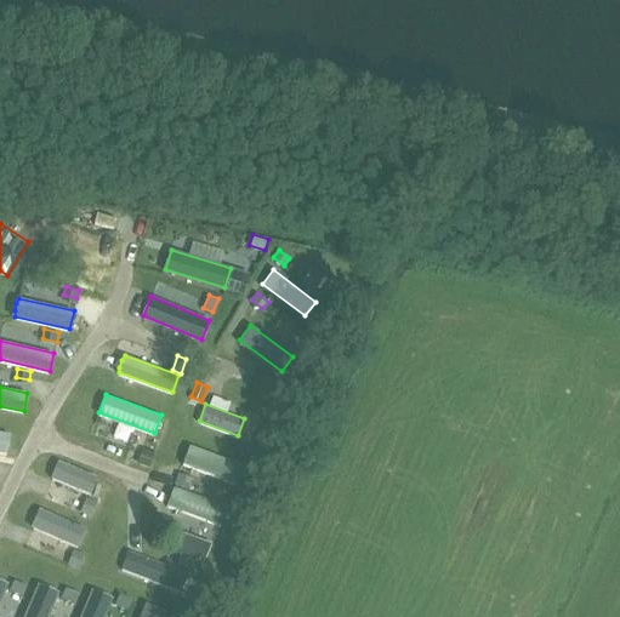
[(0,430),(0,451),(6,452),(10,433),(0,430)]
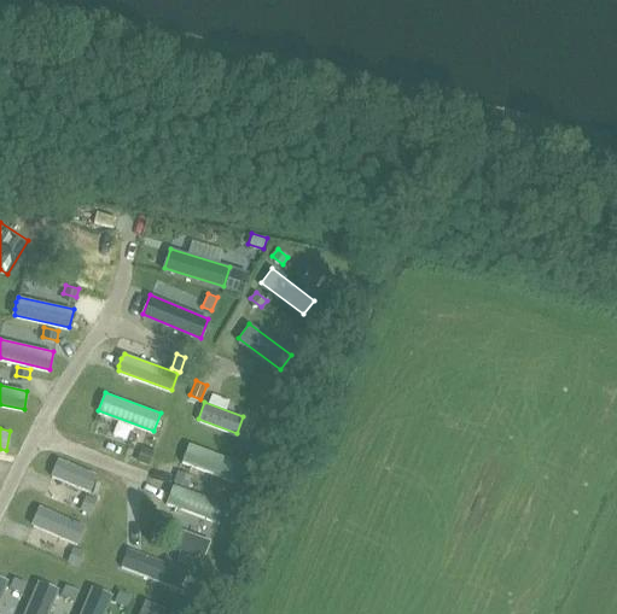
[(238,475),(240,468),(242,463),(188,443),(182,460),(234,480),(238,475)]
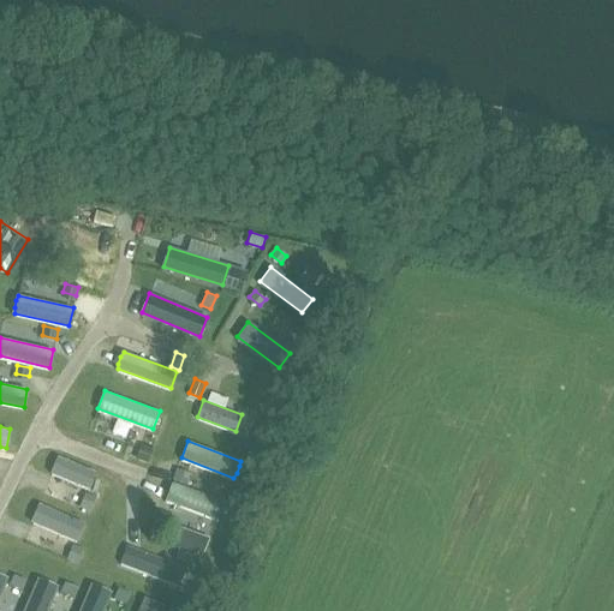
[(142,445),(137,457),(147,460),(150,449),(142,445)]
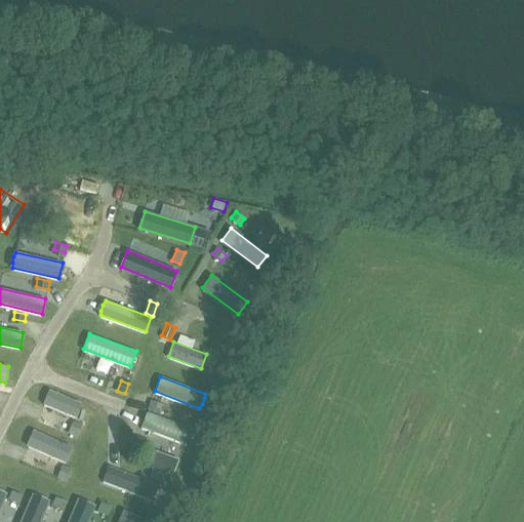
[(82,403),(50,390),(44,403),(77,416),(82,403)]
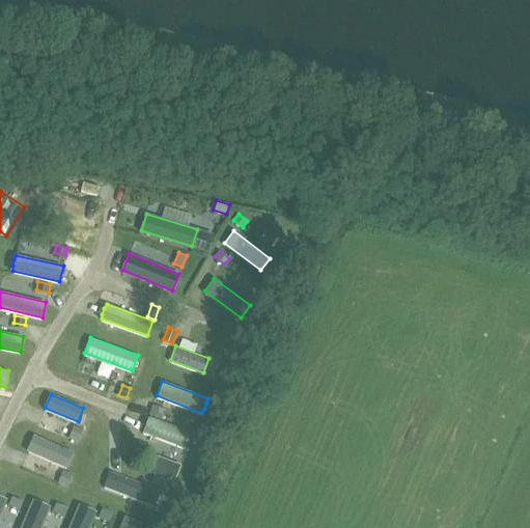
[(164,410),(154,406),(150,412),(162,416),(164,410)]
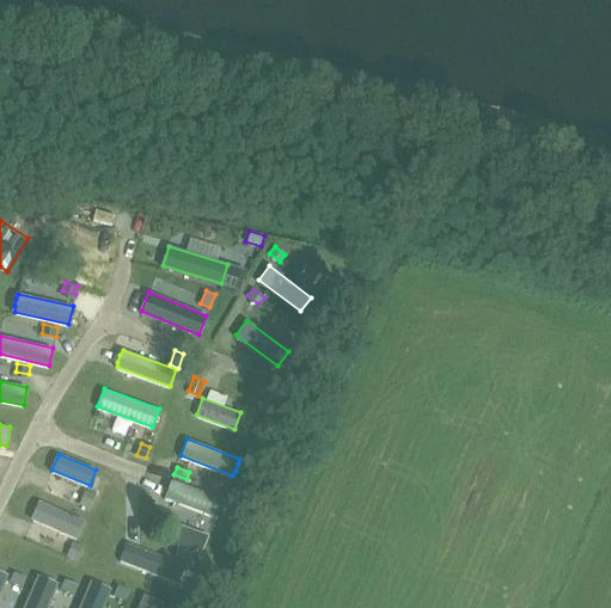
[(165,497),(218,516),(220,511),(222,504),(224,499),(171,479),(165,497)]
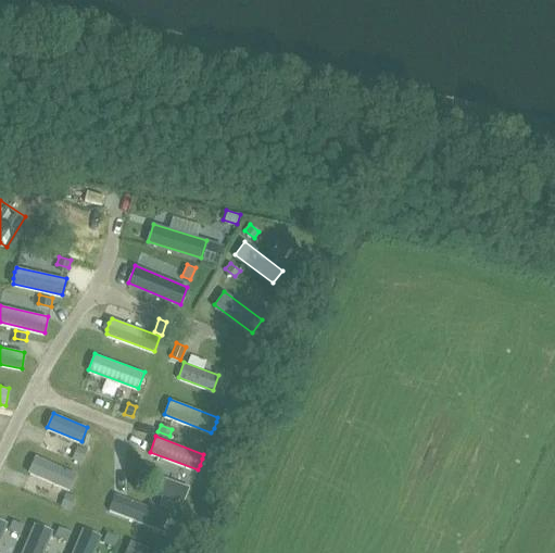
[(83,462),(87,450),(79,447),(74,459),(83,462)]
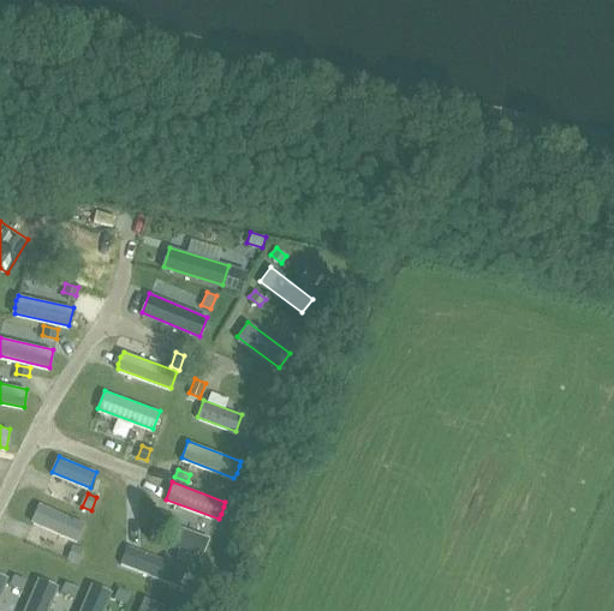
[(77,540),(84,522),(41,503),(37,508),(34,515),(33,521),(77,540)]
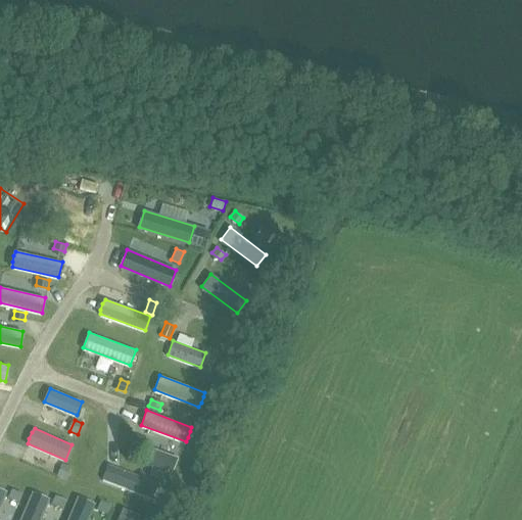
[(146,446),(149,438),(138,434),(135,442),(146,446)]
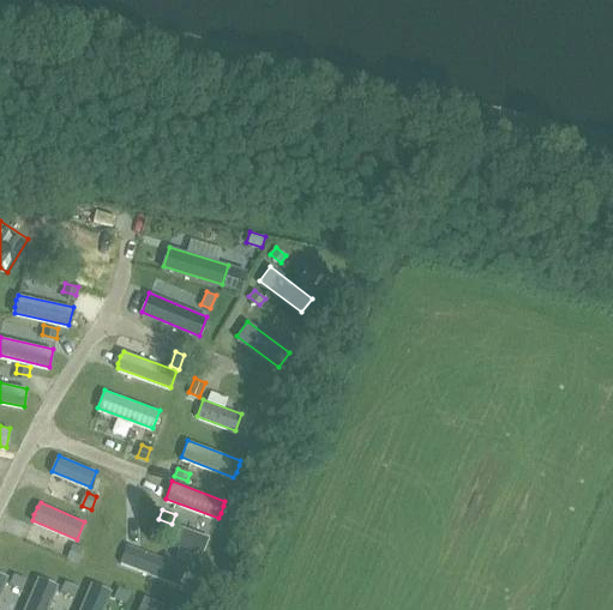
[(83,547),(74,543),(68,557),(78,561),(83,547)]
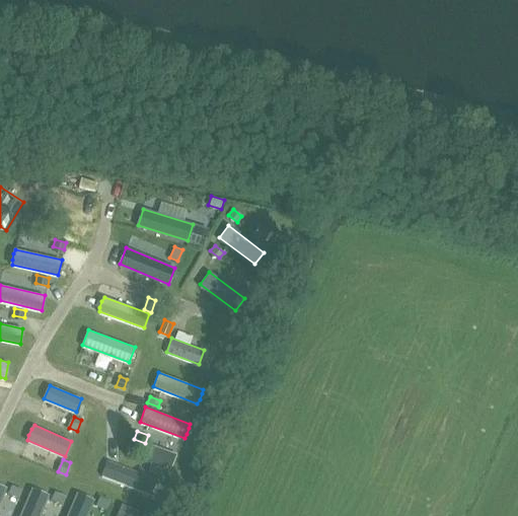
[(108,459),(103,474),(148,491),(153,474),(108,459)]
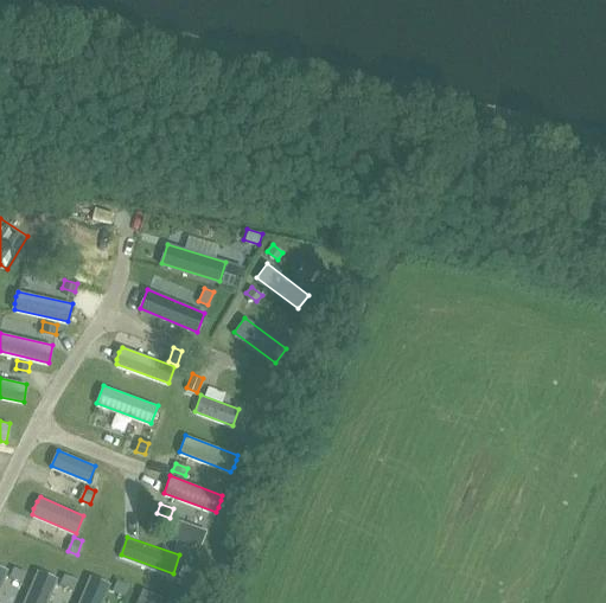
[(176,540),(173,551),(186,556),(190,545),(176,540)]
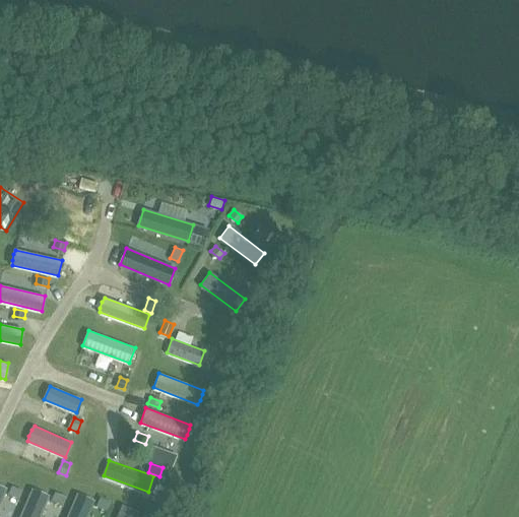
[(12,486),(8,494),(19,498),(22,490),(12,486)]
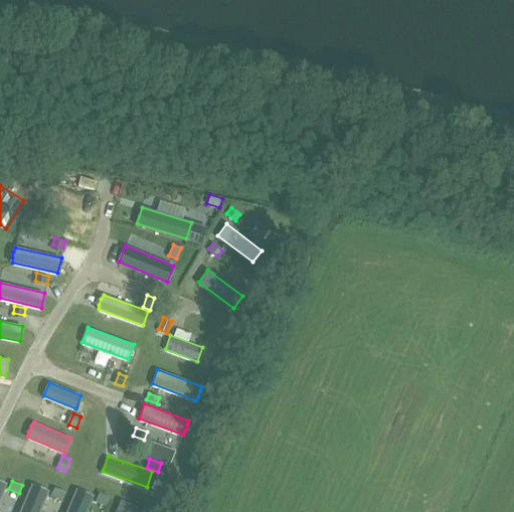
[(32,484),(19,511),(38,511),(48,491),(32,484)]
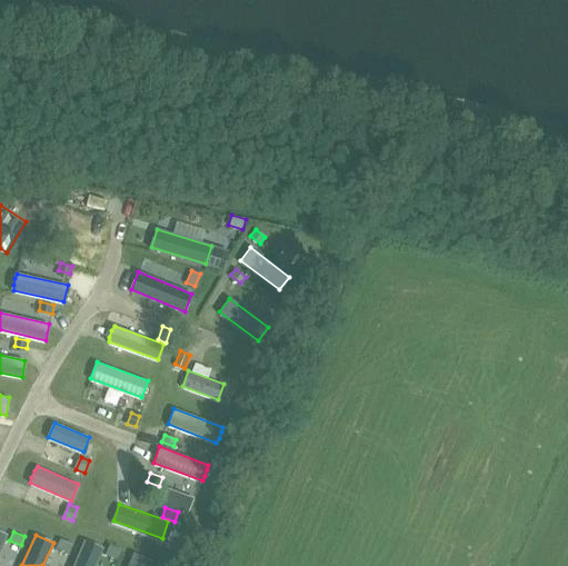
[(60,538),(56,547),(68,553),(72,543),(60,538)]
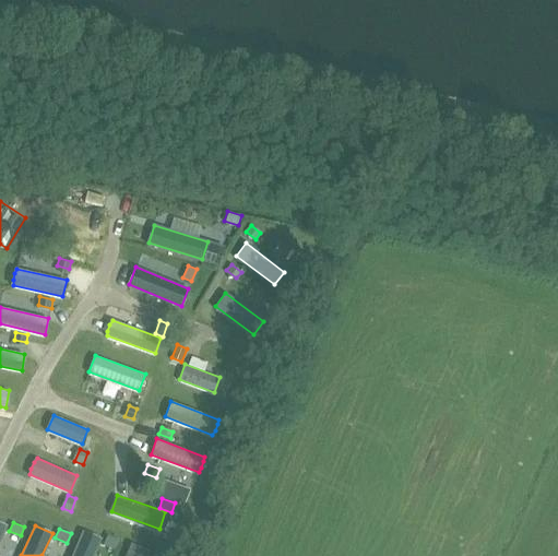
[(83,531),(72,555),(93,555),(101,539),(83,531)]
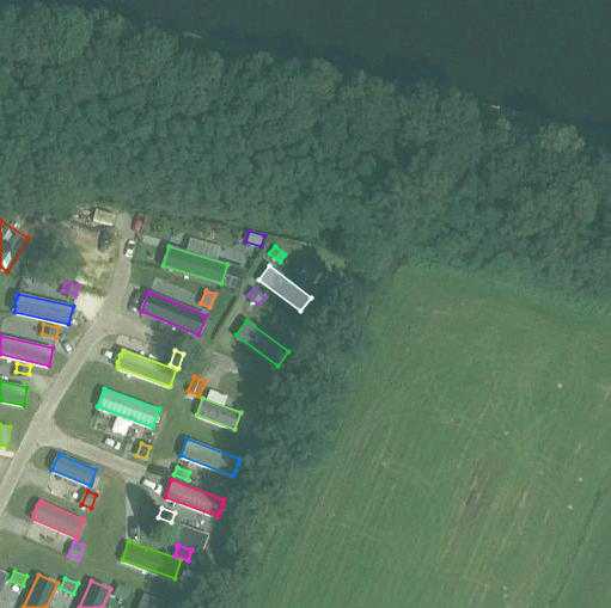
[(117,584),(112,594),(126,600),(130,590),(117,584)]
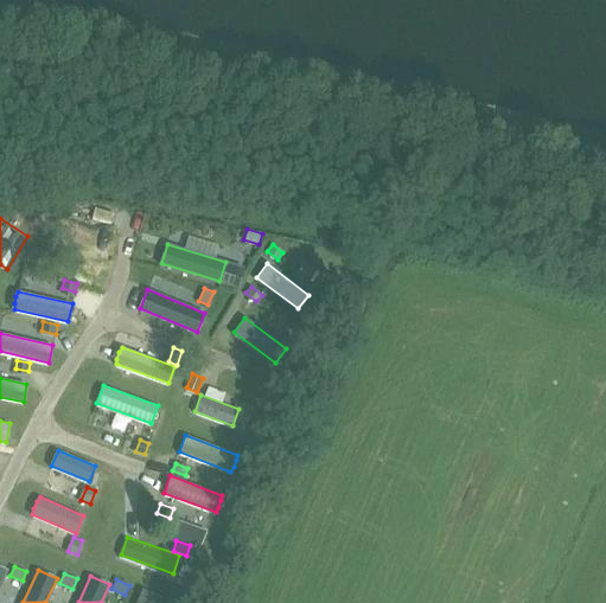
[(179,594),(167,589),(164,597),(177,602),(179,594)]
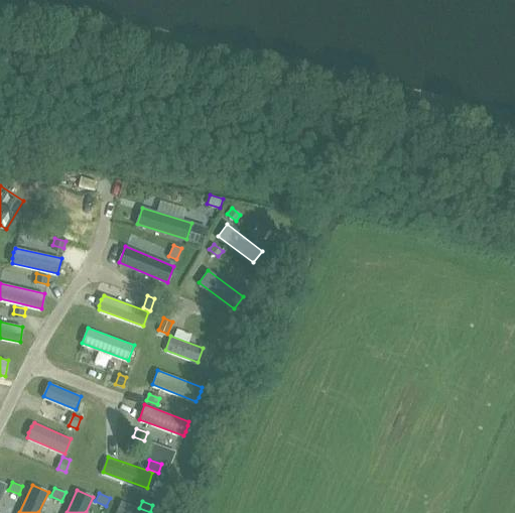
[(136,512),(138,510),(138,509),(121,502),(116,512),(136,512)]
